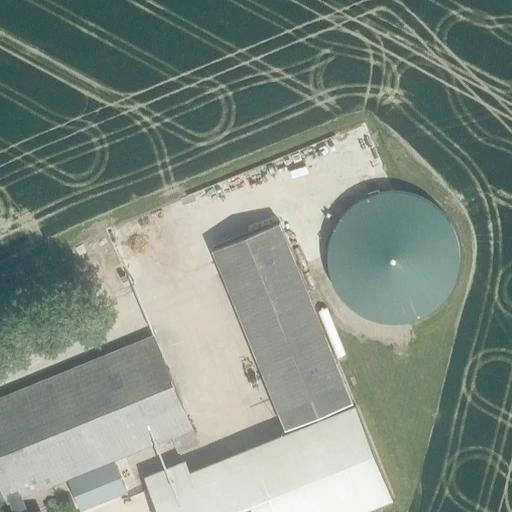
[(339,222),(331,268),(337,283),(366,316),(407,323),(425,316),(459,286),(464,260),(446,214),(429,196),(392,189),(362,201),(339,222)]
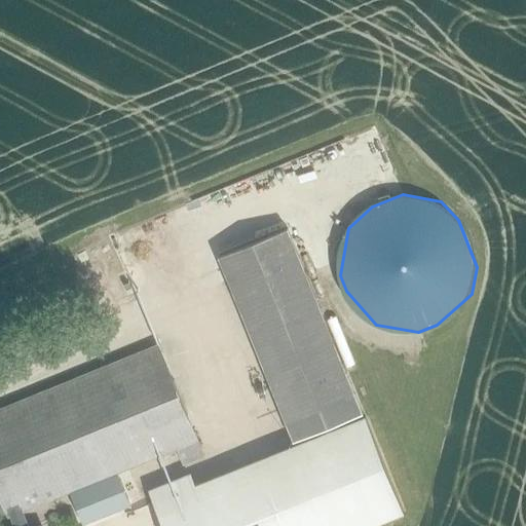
[(219,258),(295,443),(363,415),(287,230),(219,258)]
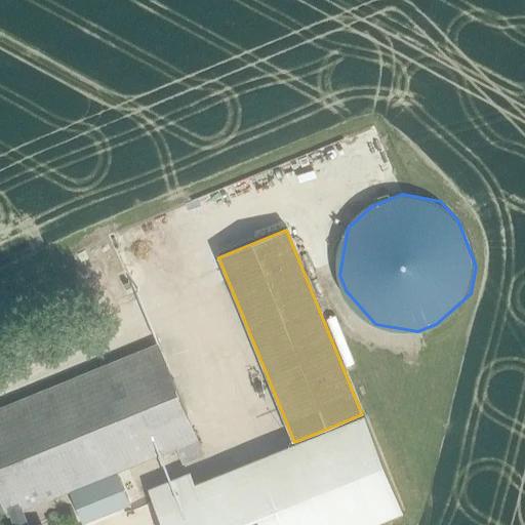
[(205,456),(199,441),(159,344),(0,407),(0,494),(9,518),(14,516),(17,524),(30,524),(25,512),(71,493),(86,487),(118,475),(177,450),(184,466),(205,456)]
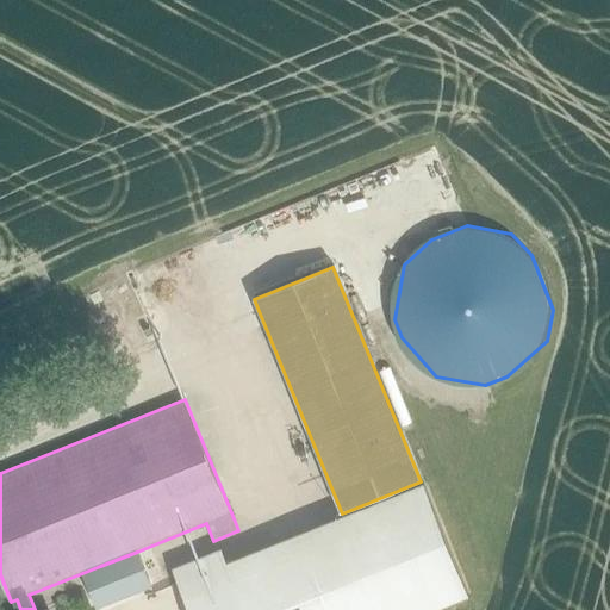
[(188,609),(434,609),(470,596),(424,485),(179,584),(188,609)]
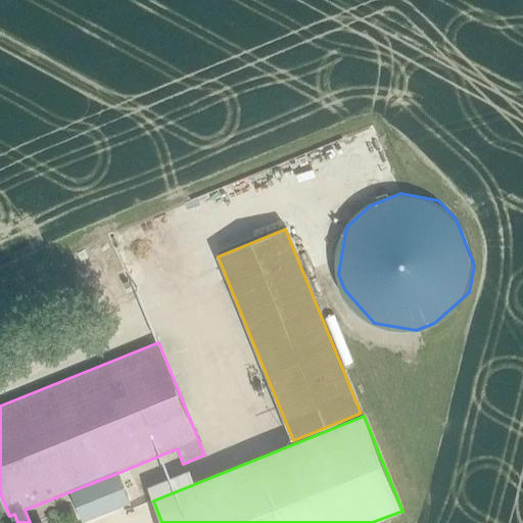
[(86,485),(70,491),(75,501),(83,522),(125,506),(130,504),(124,490),(117,473),(86,485)]
